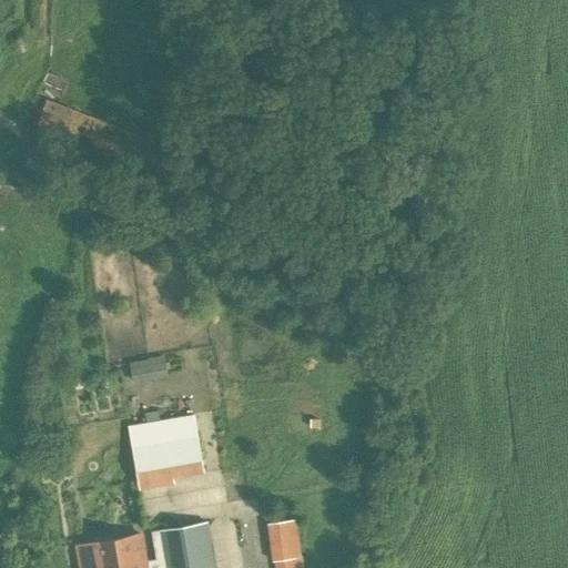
[(163,178),(173,148),(47,99),(36,129),(163,178)]
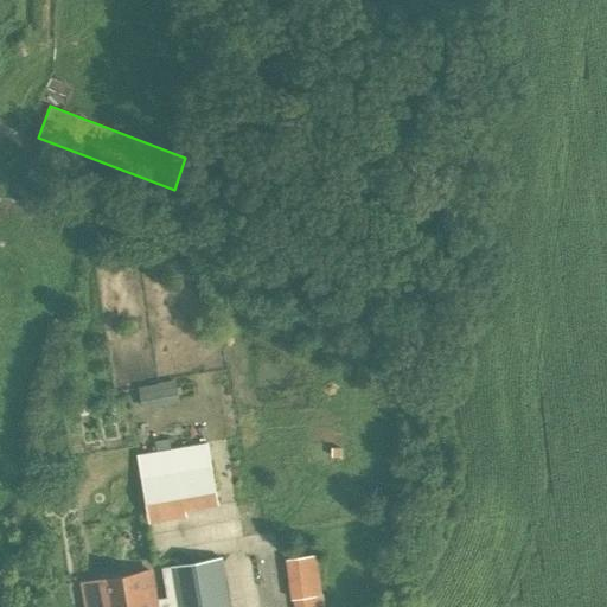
[(148,382),(163,377),(158,363),(144,366),(148,382)]
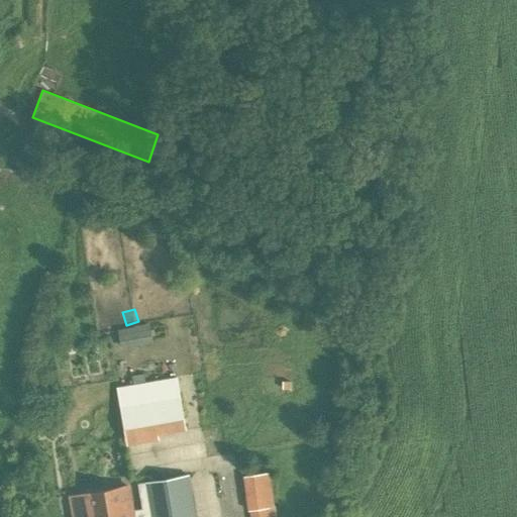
[(127,439),(186,429),(176,376),(117,386),(127,439)]
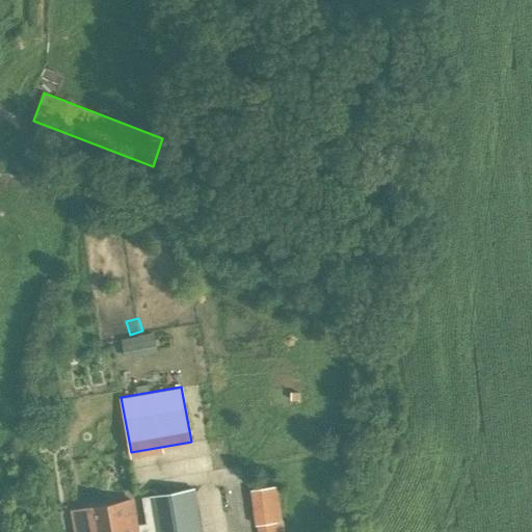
[(202,531),(194,488),(150,496),(150,497),(140,498),(145,523),(138,525),(134,500),(130,500),(130,501),(70,511),(73,531),(202,531)]
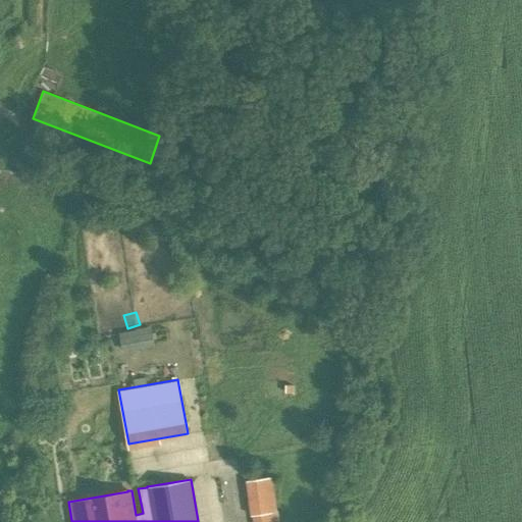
[(253,521),(275,521),(274,512),(253,515),(253,521)]
